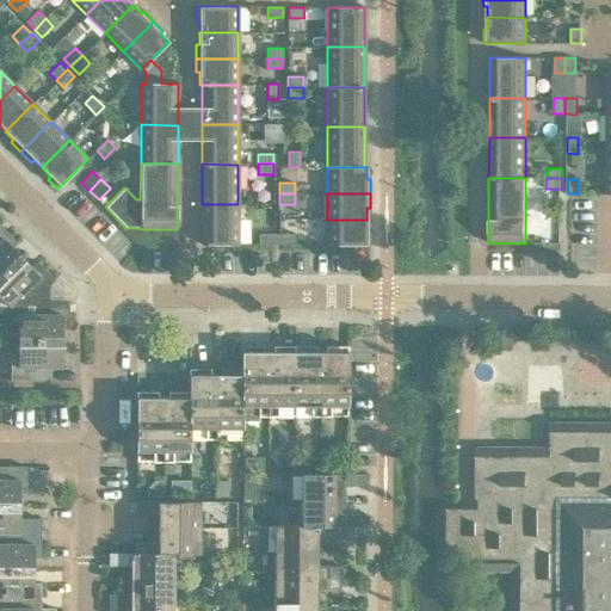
[(238,245),(238,204),(202,204),(202,245),(238,245)]
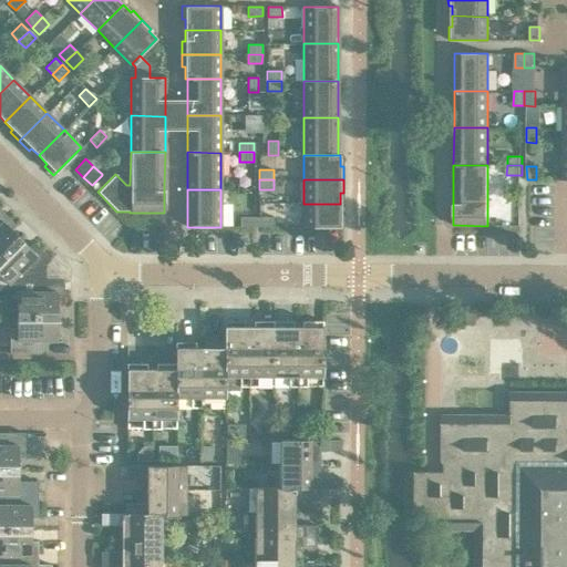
[(340,214),(340,204),(303,204),(303,227),(343,228),(343,214),(340,214)]
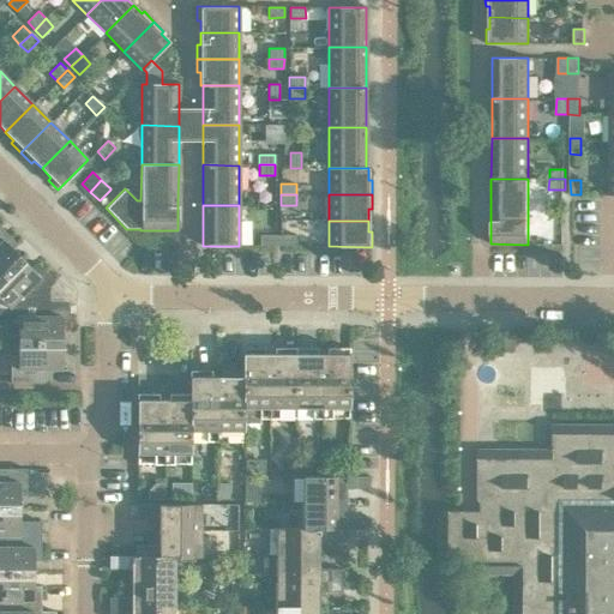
[(17,244),(0,227),(0,278),(22,258),(12,250),(17,244)]
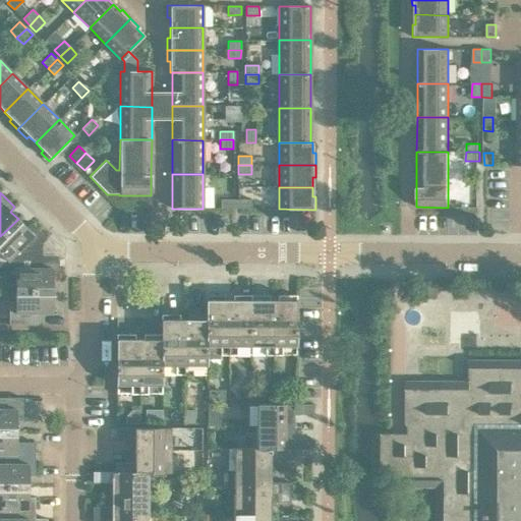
[(233,209),(233,200),(221,200),(221,209),(233,209)]
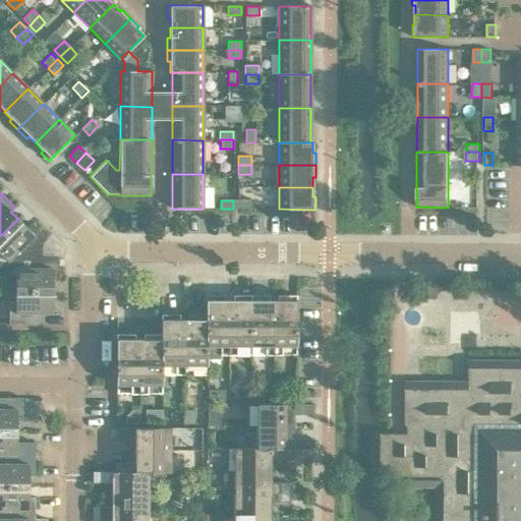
[(239,200),(239,209),(251,209),(251,200),(239,200)]
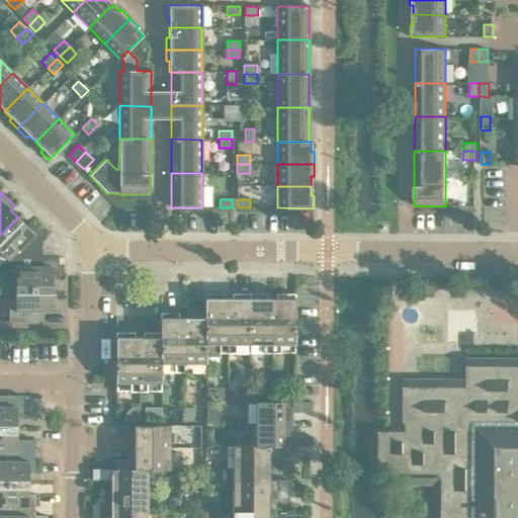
[(25,226),(18,218),(0,235),(0,252),(14,267),(32,249),(41,249),(41,242),(46,237),(29,221),(25,226)]
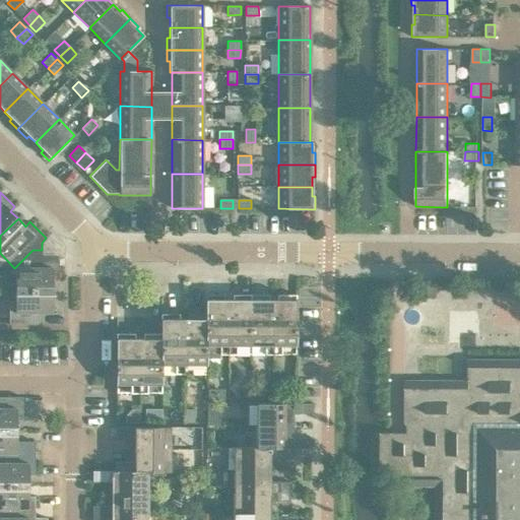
[(33,250),(14,268),(14,290),(52,290),(52,279),(58,279),(58,257),(42,257),(42,250),(33,250)]
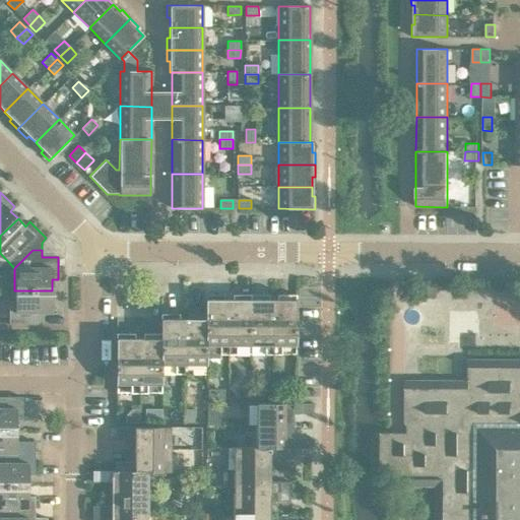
[(52,290),(14,290),(14,301),(8,301),(8,324),(38,324),(38,313),(52,313),(52,290)]
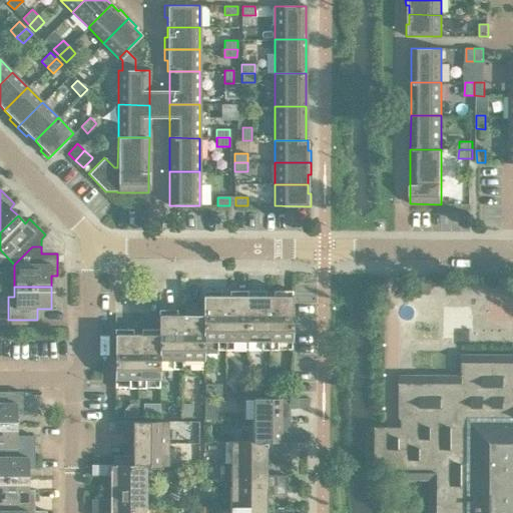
[(224,350),(224,296),(215,296),(215,291),(202,291),(202,310),(202,350),(224,350)]
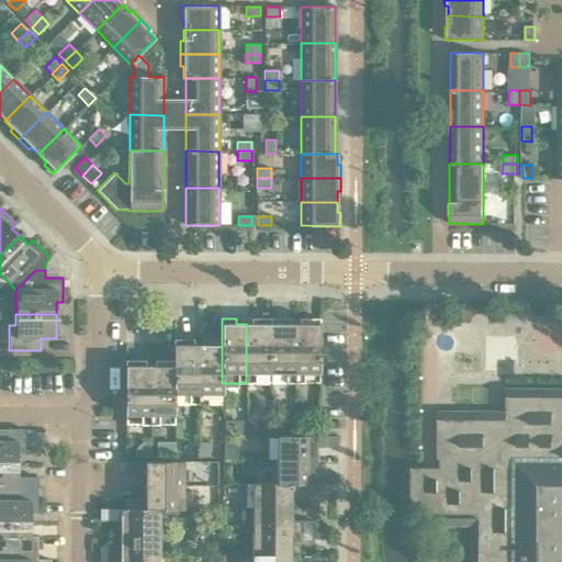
[(257,324),(246,324),(246,383),(270,383),(270,318),(257,318),(257,324)]
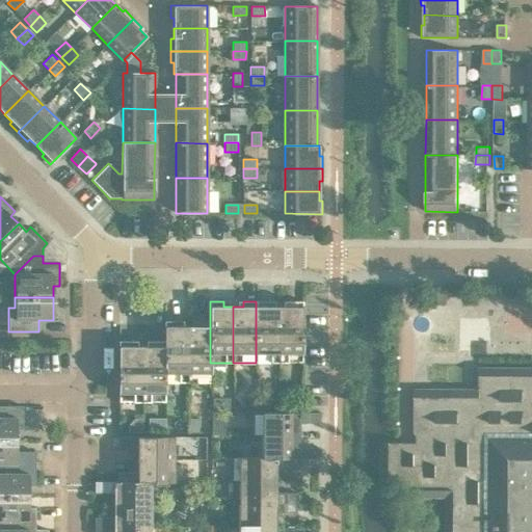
[(269,301),(256,301),(256,363),(278,363),(278,307),(269,307),(269,301)]
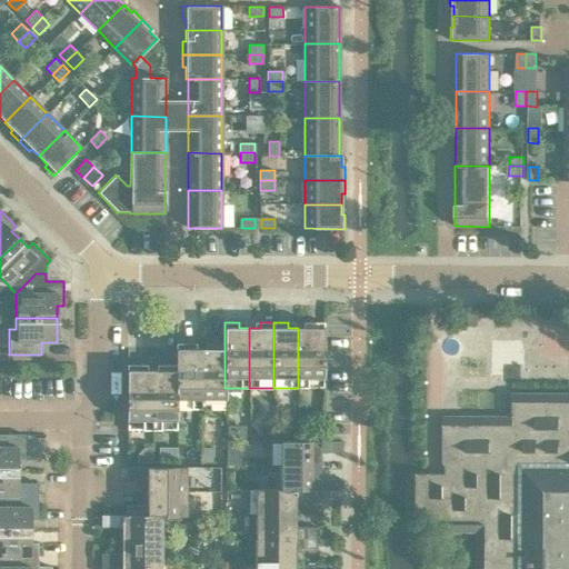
[(298,328),(298,388),(323,388),(323,322),(309,322),(308,328),(298,328)]
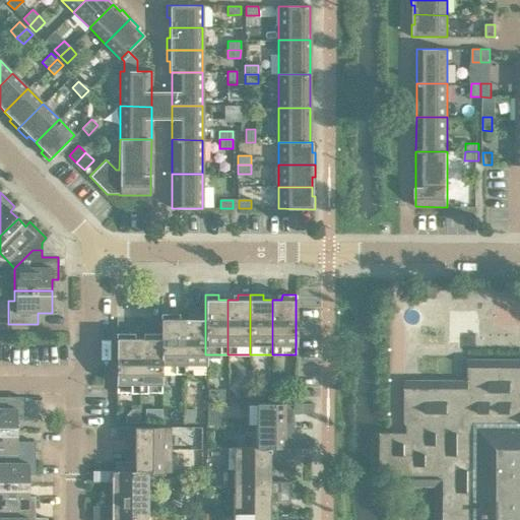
[(160,374),(183,374),(184,319),(174,319),(174,314),(160,314),(160,333),(160,374)]
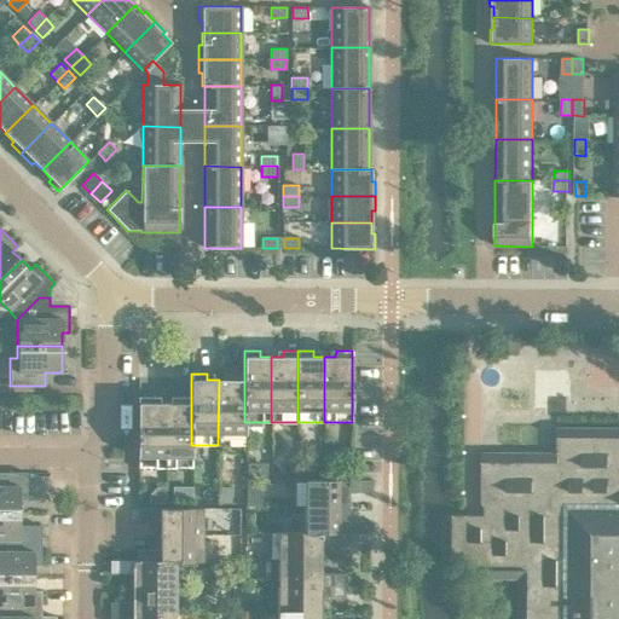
[(244,445),(244,422),(244,374),(229,374),(229,380),(219,380),(218,445),(244,445)]
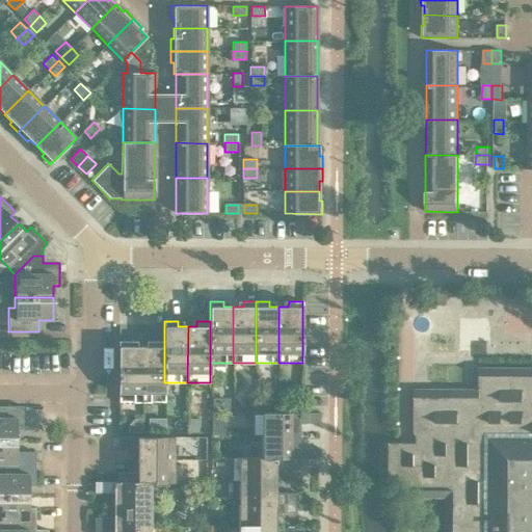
[(141,402),(141,346),(132,346),(132,341),(118,341),(117,402),(141,402)]
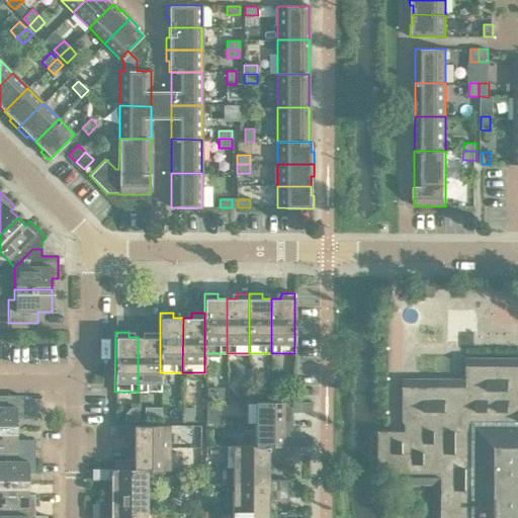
[(148,337),(138,337),(138,392),(160,392),(160,372),(160,332),(148,332),(148,337)]
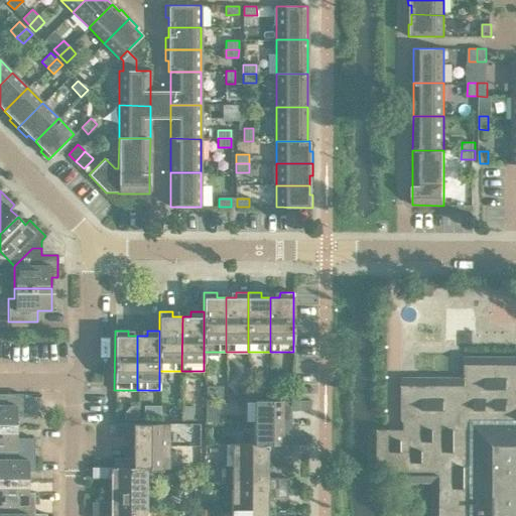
[(515,515),(515,356),(465,356),(465,377),(401,377),(401,420),(403,422),(403,429),(370,429),(370,473),(401,473),(401,483),(432,483),(432,515),(515,515)]
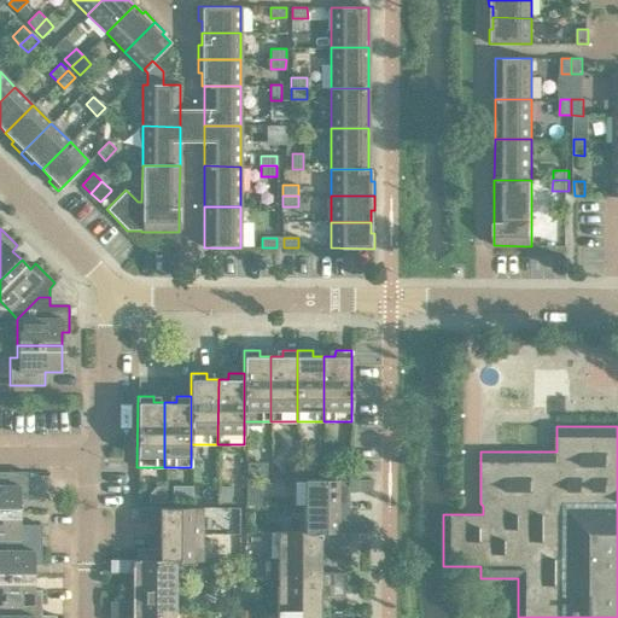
[(0,511),(19,512),(19,499),(27,499),(27,472),(0,471),(0,511)]
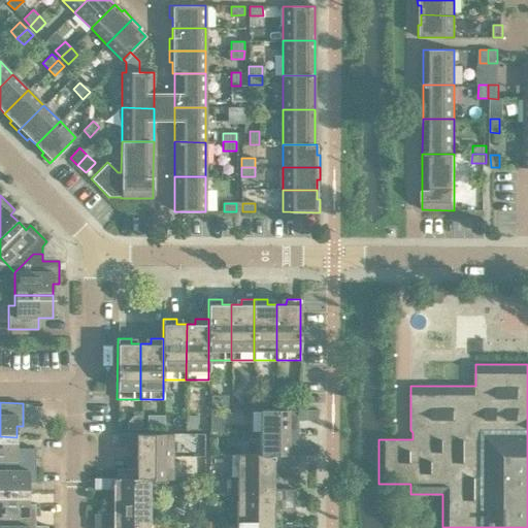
[(260,432),(297,432),(297,420),(317,420),(317,409),(260,409),(260,432)]
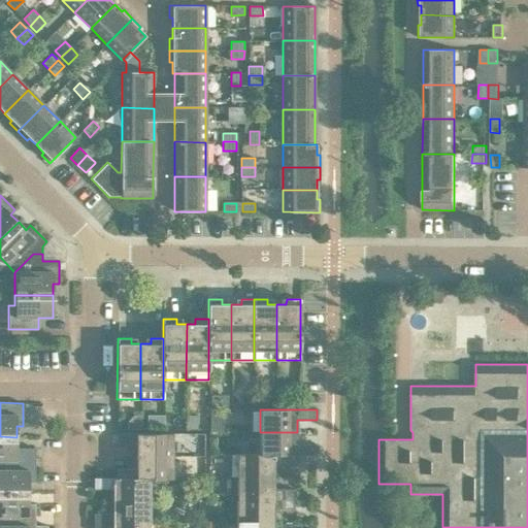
[(210,432),(222,432),(222,413),(210,413),(210,432)]
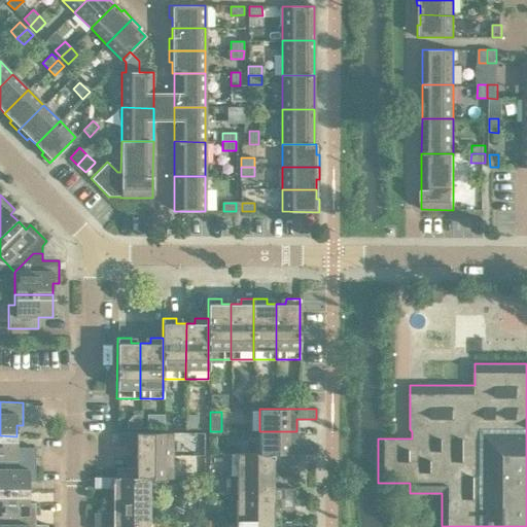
[(259,431),(259,454),(292,454),(316,454),(316,444),(296,444),(296,431),(259,431)]
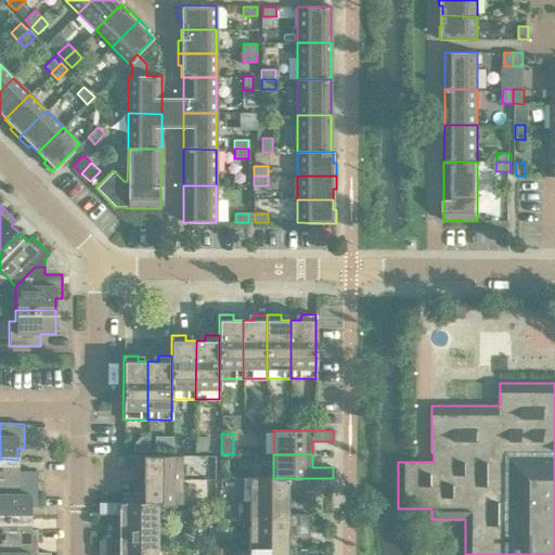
[(143,480),(181,479),(181,455),(123,455),(123,467),(143,467),(143,480)]
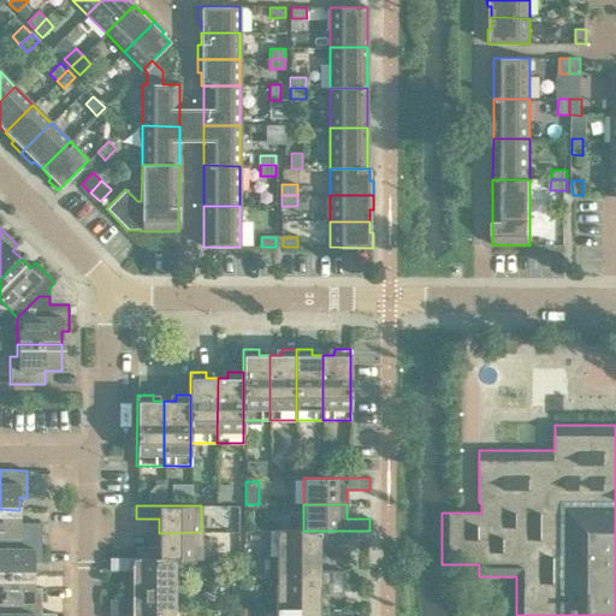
[(0,549),(7,549),(7,537),(41,535),(41,523),(19,523),(19,510),(0,509),(0,549)]
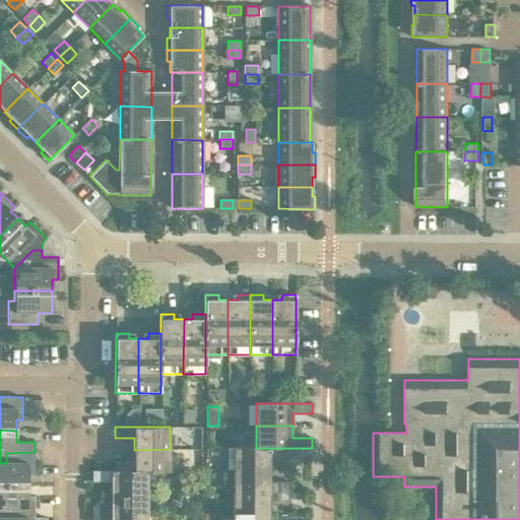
[(288,448),(256,448),(228,448),(228,469),(234,469),(270,469),(270,457),(288,457),(288,448)]
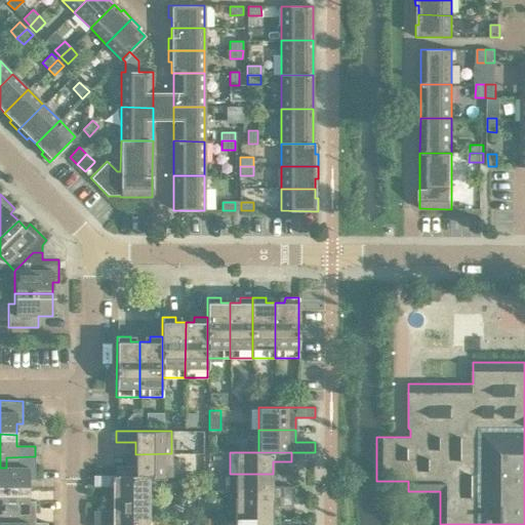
[(116,466),(116,476),(149,476),(171,476),(171,453),(135,454),(134,467),(116,466)]
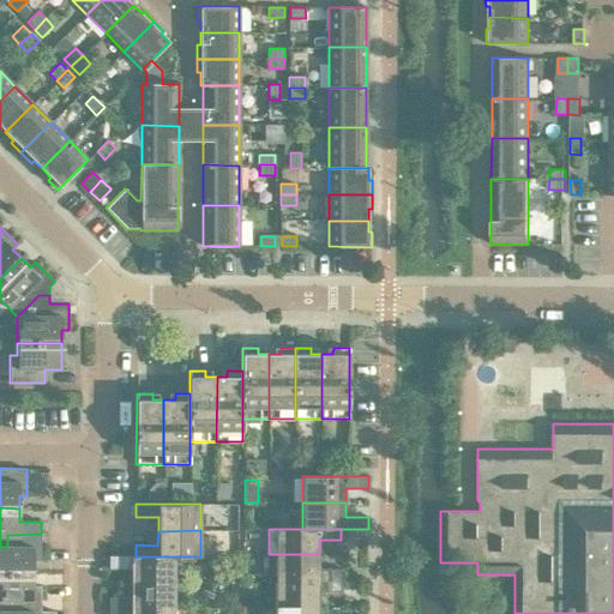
[(0,547),(0,572),(34,573),(34,560),(41,560),(41,534),(7,535),(7,547),(0,547)]
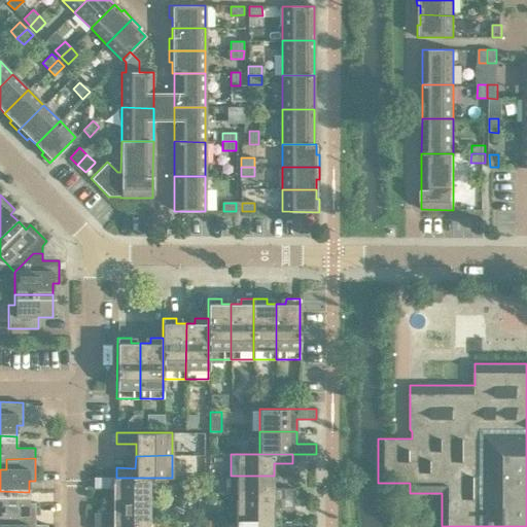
[(237,476),(237,498),(292,498),(292,488),(274,488),(274,476),(237,476)]
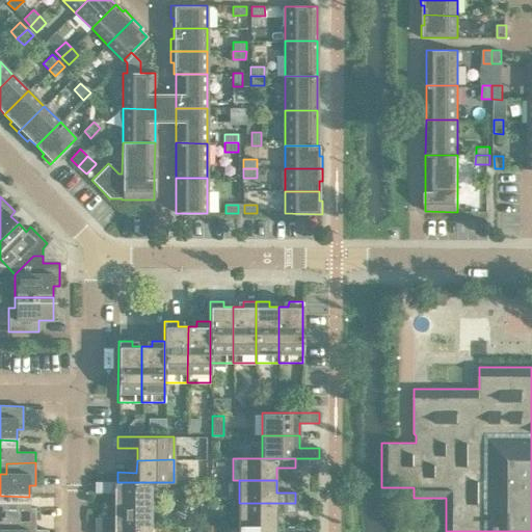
[(151,504),(151,482),(117,482),(95,482),(95,493),(113,493),(113,505),(151,504)]
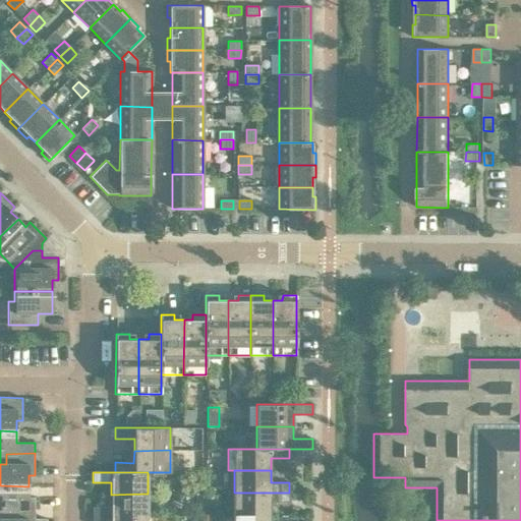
[(0,485),(0,508),(6,509),(6,519),(35,519),(35,498),(29,498),(29,486),(0,485)]
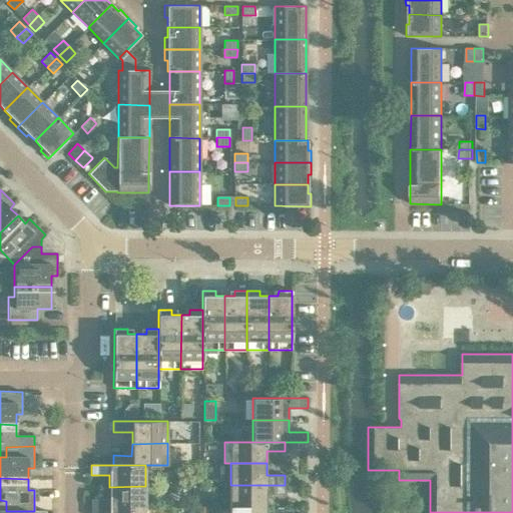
[(230,485),(230,506),(267,506),(267,495),(285,495),(285,485),(230,485)]
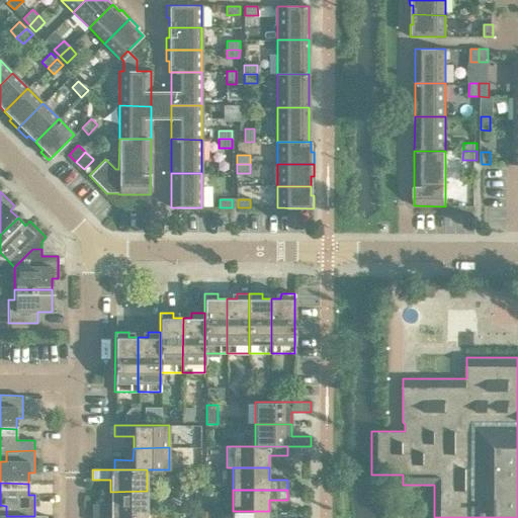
[(91,504),(91,513),(147,513),(147,491),(110,492),(110,504),(91,504)]
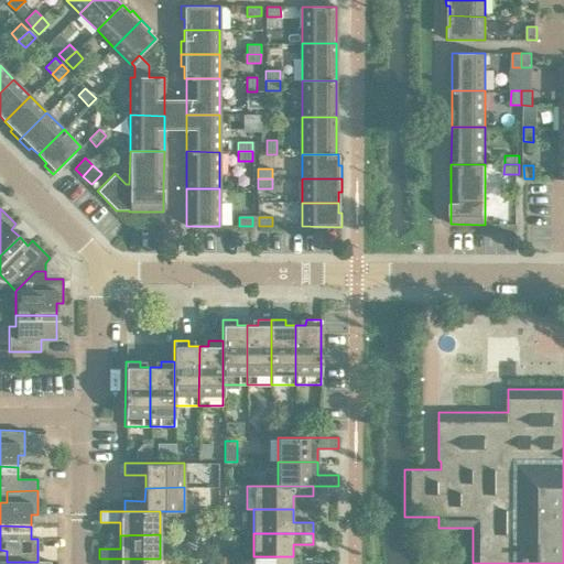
[(0,550),(0,563),(50,563),(51,562),(38,562),(7,562),(7,551),(0,550)]
